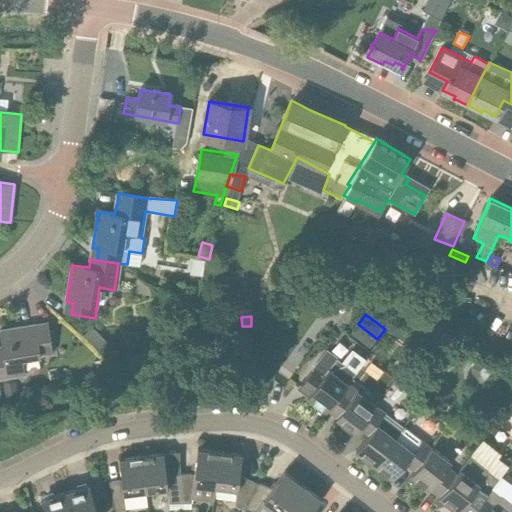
[(387,333),(393,338),(401,327),(395,322),(387,333)]
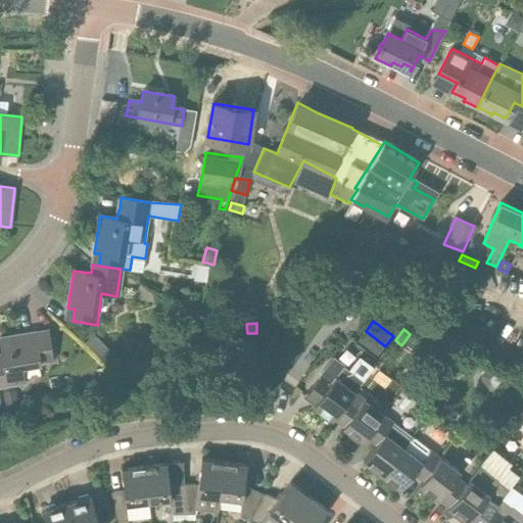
[(385,346),(366,331),(358,341),(378,357),(385,346)]
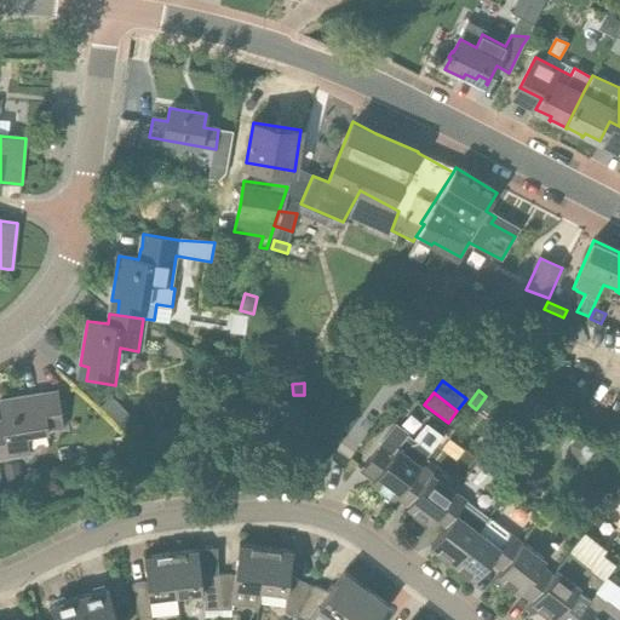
[(27,434),(64,428),(59,400),(45,402),(44,395),(0,401),(0,408),(3,423),(0,422),(0,460),(32,455),(27,434)]
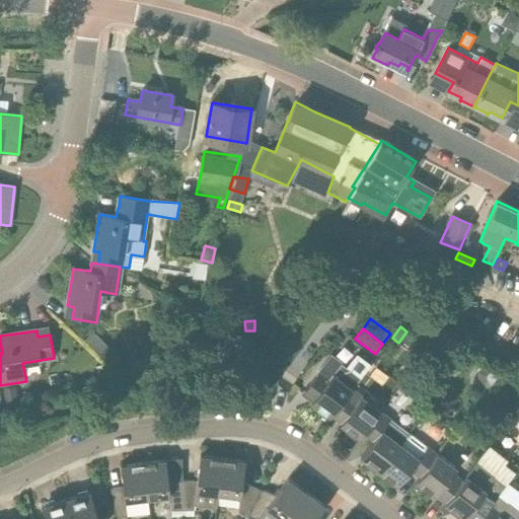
[(85,341),(93,348),(100,340),(93,331),(85,341)]
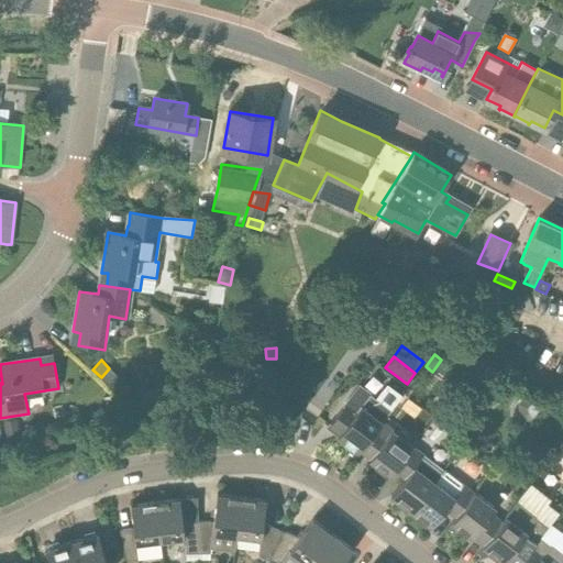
[(475,393),(478,395),(486,384),(484,382),(472,373),(463,384),(475,393)]
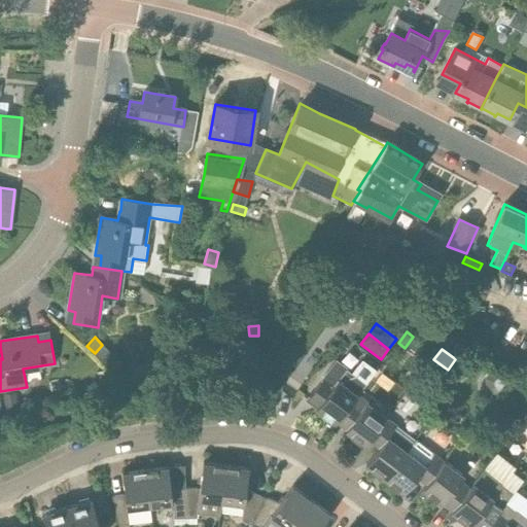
[(485,379),(485,388),(496,395),(506,380),(490,369),(485,379)]
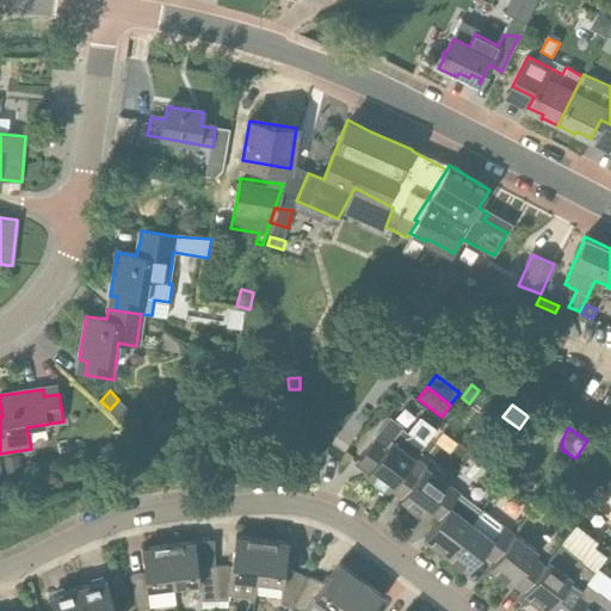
[(413,461),(413,460),(424,445),(401,429),(389,444),(377,436),(360,457),(372,466),(366,474),(382,486),(377,491),(384,495),(383,498),(384,499),(390,489),(413,461)]
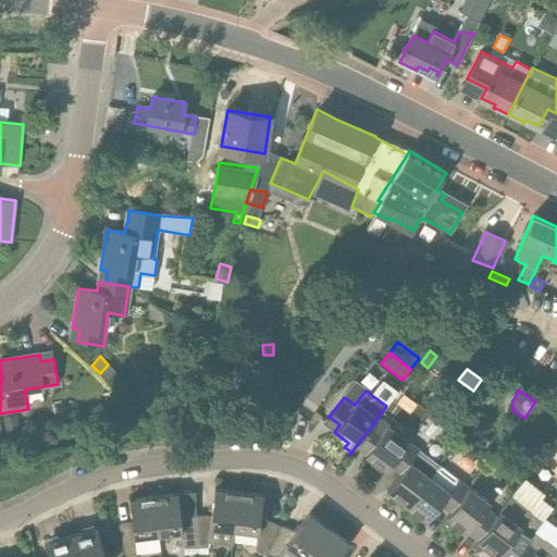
[(19,433),(16,416),(3,418),(7,435),(19,433)]
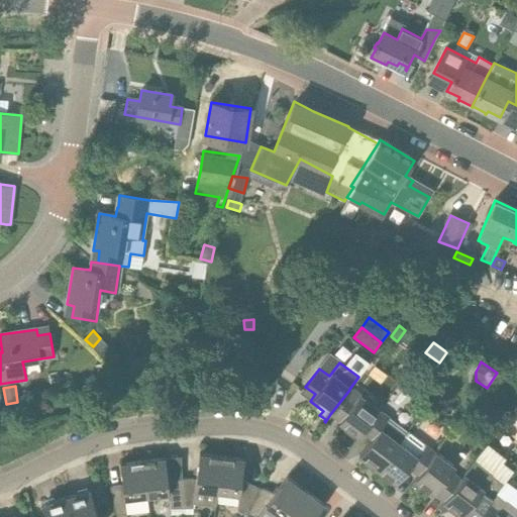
[(348,437),(353,441),(355,442),(363,433),(380,411),(358,395),(349,390),(330,414),(339,422),(339,423),(351,432),(348,437)]
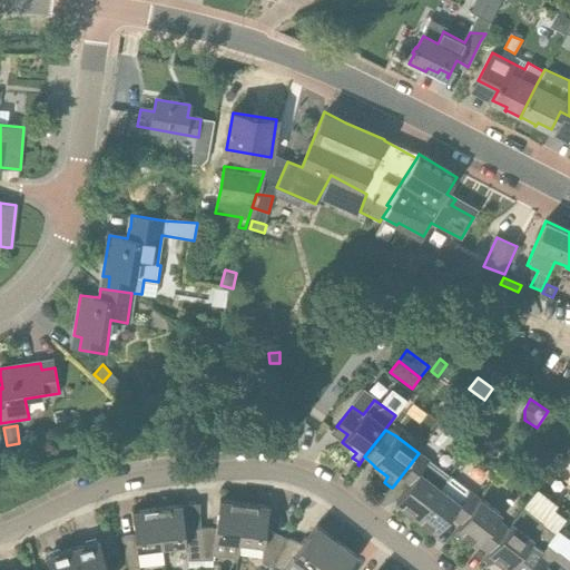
[(426,460),(419,453),(400,478),(410,485),(396,503),(414,517),(446,475),(426,460)]
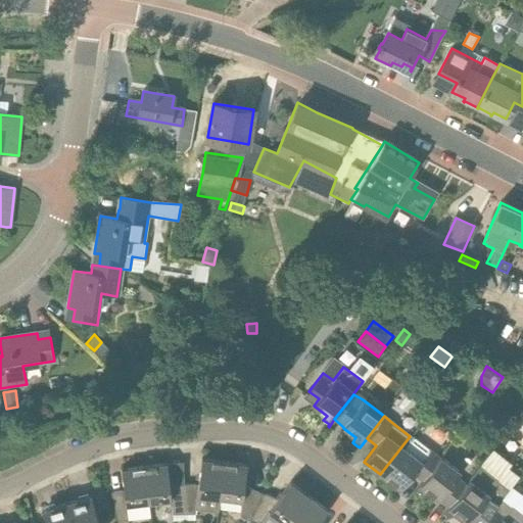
[(430,449),(428,452),(410,436),(380,474),(400,490),(414,473),(422,480),(440,457),(430,449)]
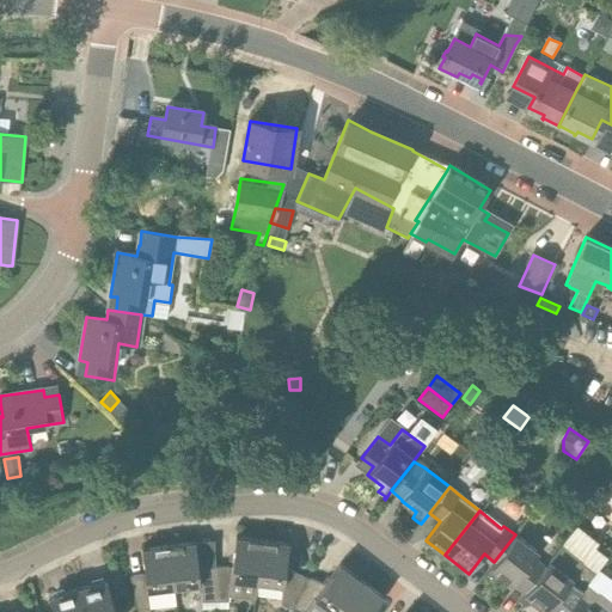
[(522,592),(543,565),(532,556),(536,551),(515,534),(494,562),(495,563),(487,574),(495,580),(497,576),(513,587),(513,586),(522,592)]
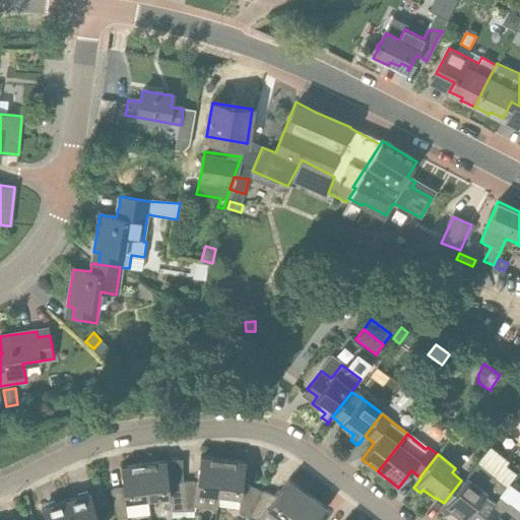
[(216,494),(220,459),(200,456),(197,479),(183,479),(183,517),(193,518),(194,507),(216,509),(218,495),(216,494)]
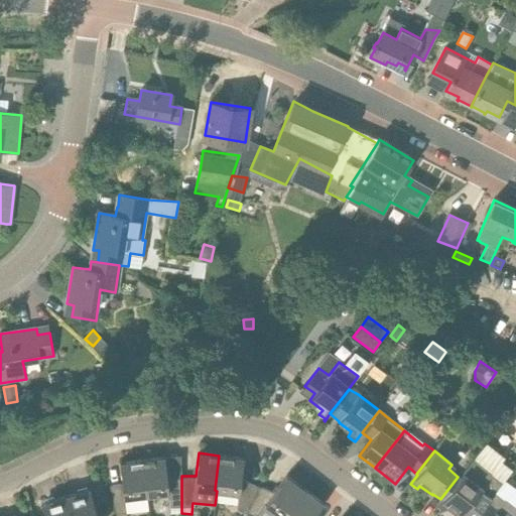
[(238,511),(246,513),(247,512),(258,486),(241,480),(244,459),(219,456),(215,490),(217,491),(240,494),(238,511)]
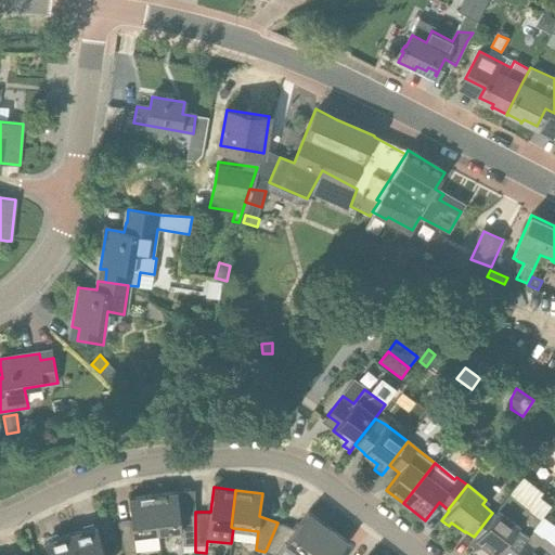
[(195,512),(180,512),(178,492),(155,494),(158,532),(181,530),(184,552),(195,552),(195,512)]
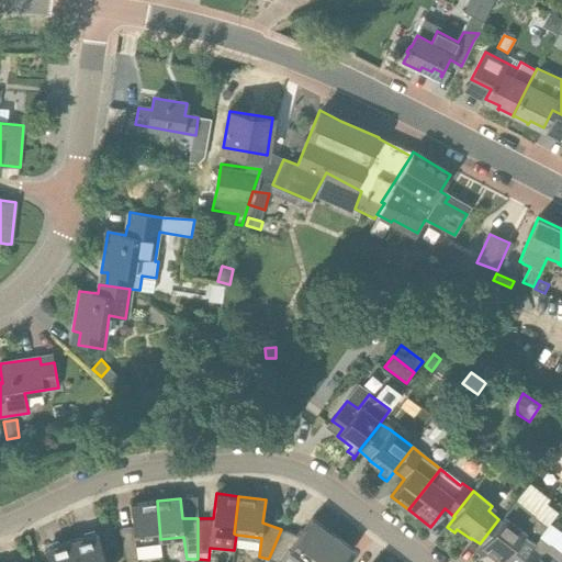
[(135,542),(160,539),(157,501),(131,504),(134,527),(120,529),(125,561),(138,559),(135,542)]
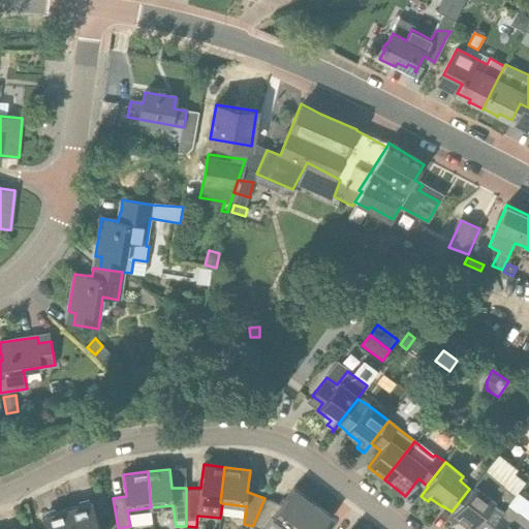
[(474,528),(486,528),(512,494),(485,471),(474,484),(470,489),(469,489),(452,511),(454,512),(448,520),(449,521),(452,519),(457,524),(461,520),(472,528),(473,528),(474,528)]
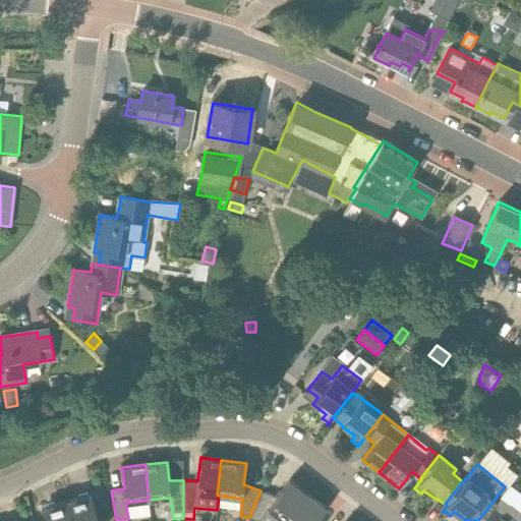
[(289,520),(309,496),(289,480),(277,498),(261,490),(249,517),(247,520),(289,520)]
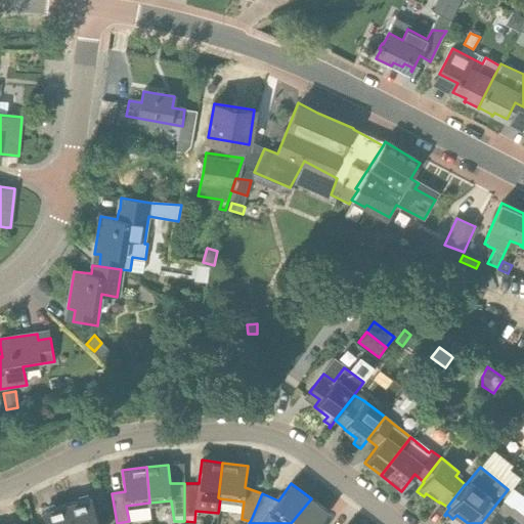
[(523,523),(523,516),(503,500),(510,490),(508,489),(481,523),(523,523)]
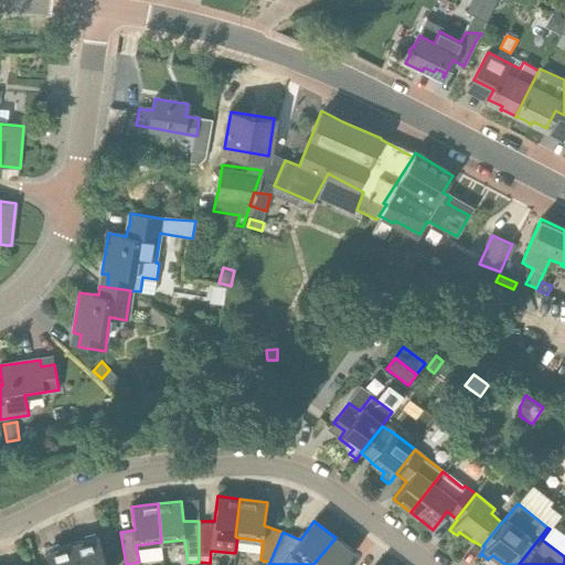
[(81,564),(106,564),(99,537),(75,544),(81,564)]
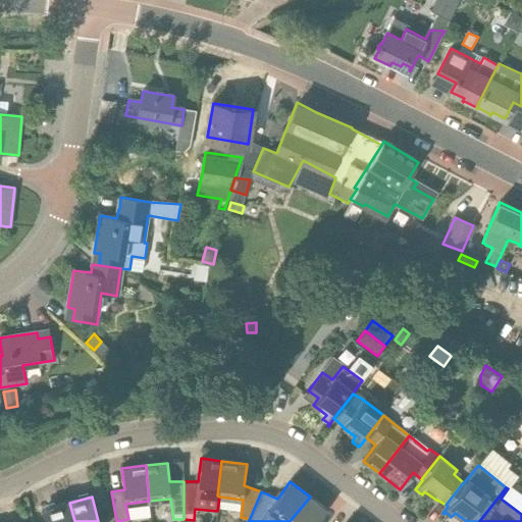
[(316,521),(326,509),(310,497),(290,521),(316,521)]
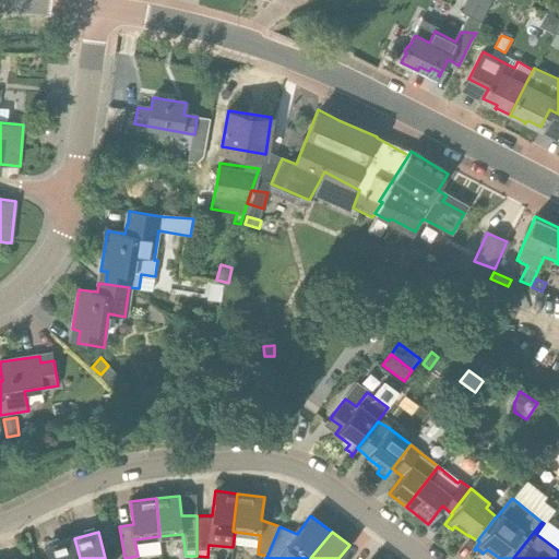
[(49,558),(80,558),(74,538),(46,546),(49,558)]
